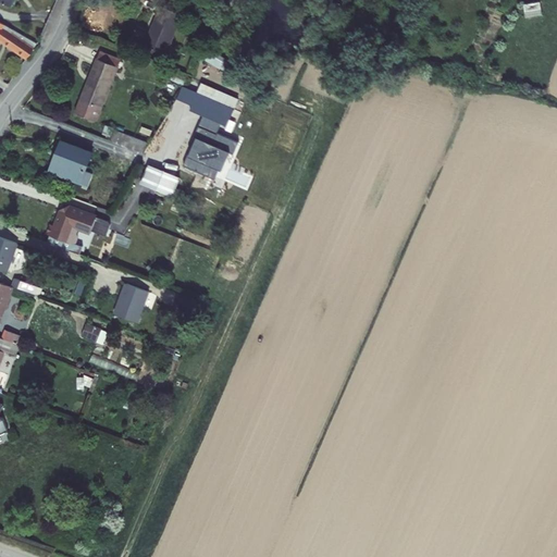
[(176,8),(158,0),(155,0),(140,38),(160,47),(176,8)]
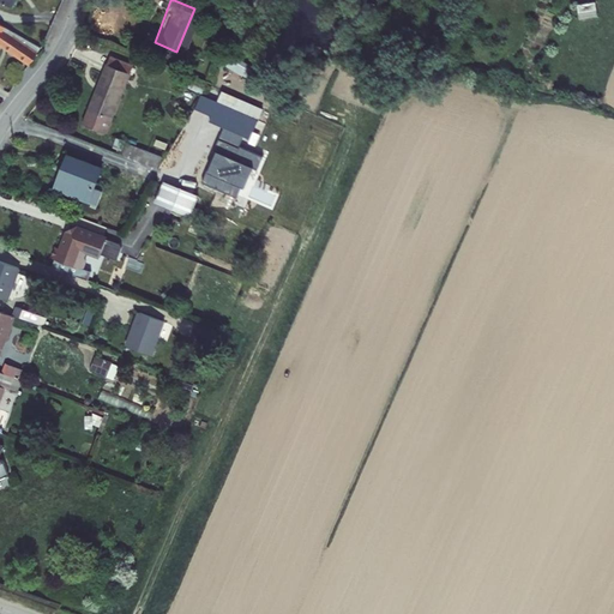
[(582,18),(600,16),(599,1),(579,2),(582,18)]
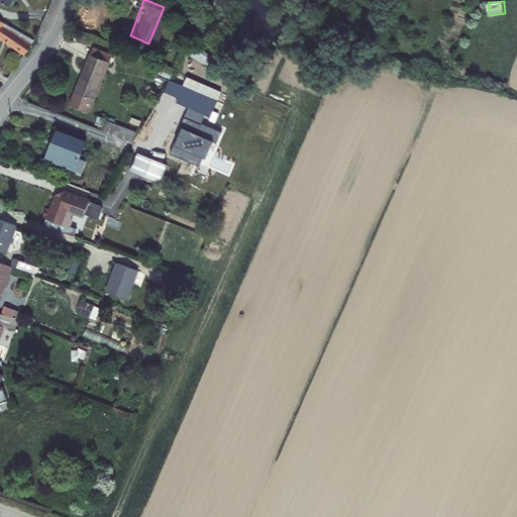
[(0,19),(0,35),(23,53),(33,39),(0,19)]
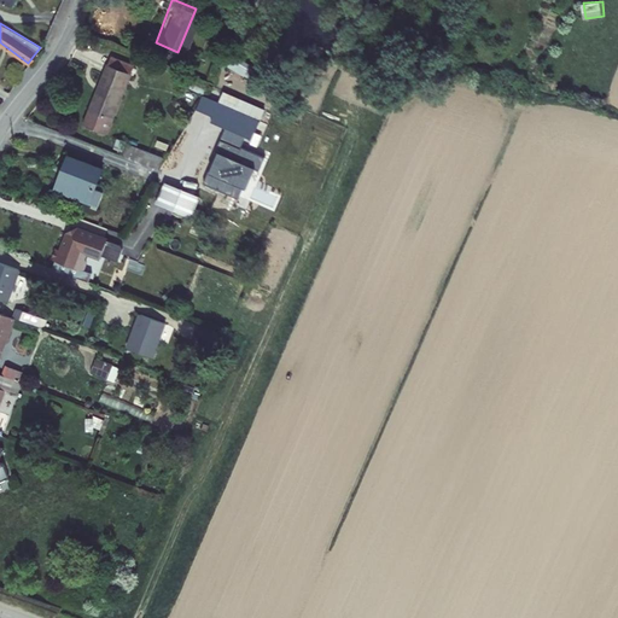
[(101,62),(122,70),(124,62),(105,53),(101,62)]
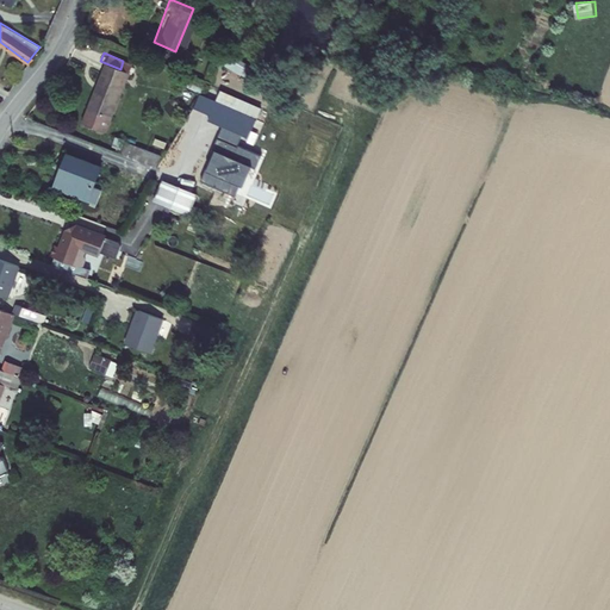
[(100,61),(79,118),(103,128),(124,70),(120,69),(100,61)]
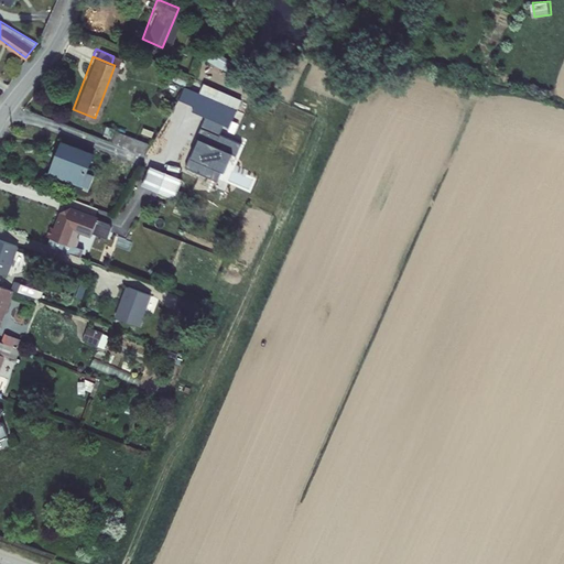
[(181,101),(195,107),(201,95),(187,89),(181,101)]
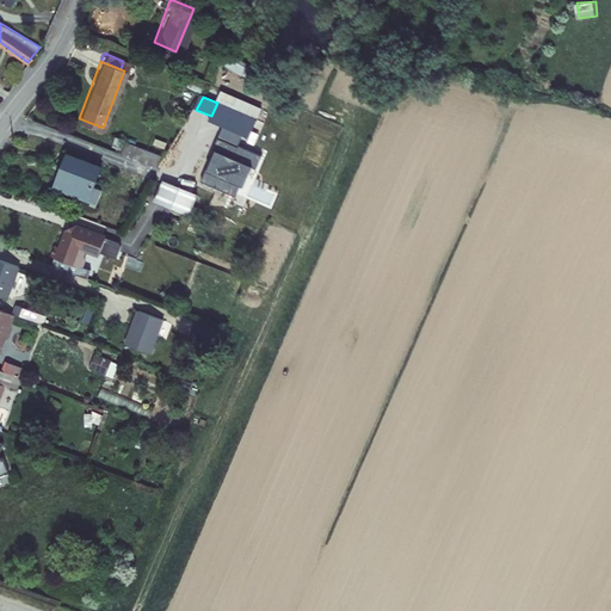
[(211,116),(209,121),(250,139),(258,119),(217,103),(211,116)]
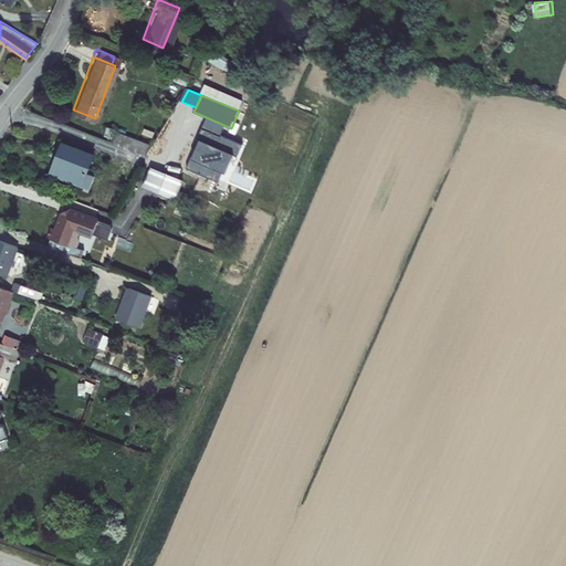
[(148,146),(126,137),(123,146),(124,146),(142,153),(144,154),(148,146)]
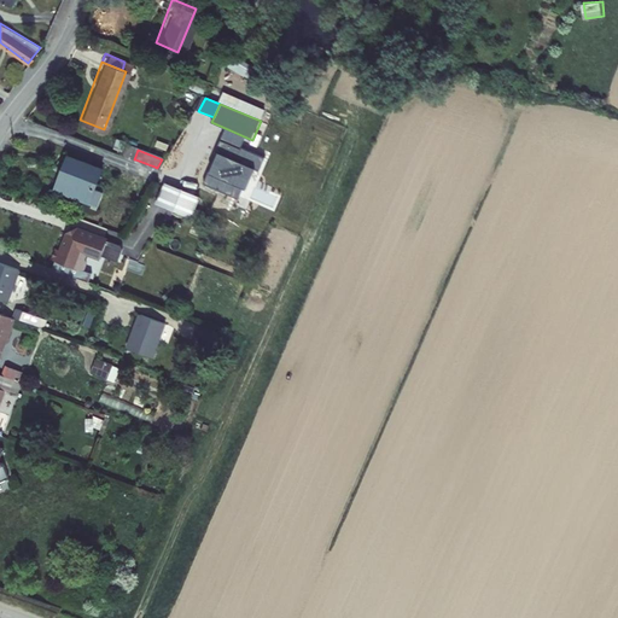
[(94,165),(63,153),(58,165),(66,168),(59,188),(93,203),(98,190),(88,185),(94,165)]
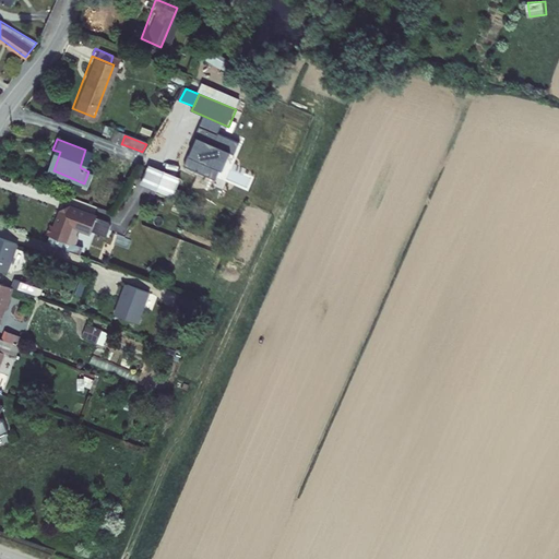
[(60,152),(52,150),(46,168),(54,170),(60,152)]
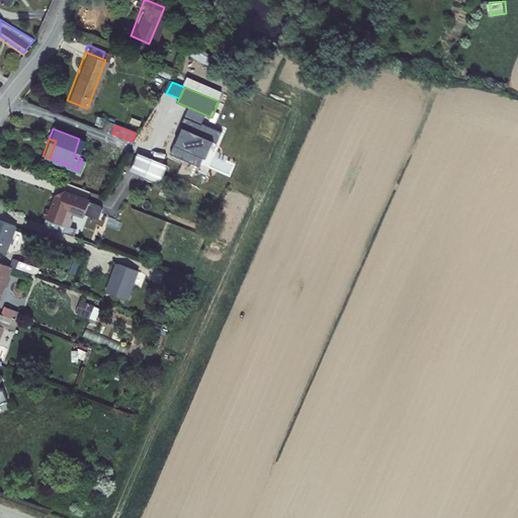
[(137,152),(130,169),(160,180),(163,173),(166,164),(137,152)]
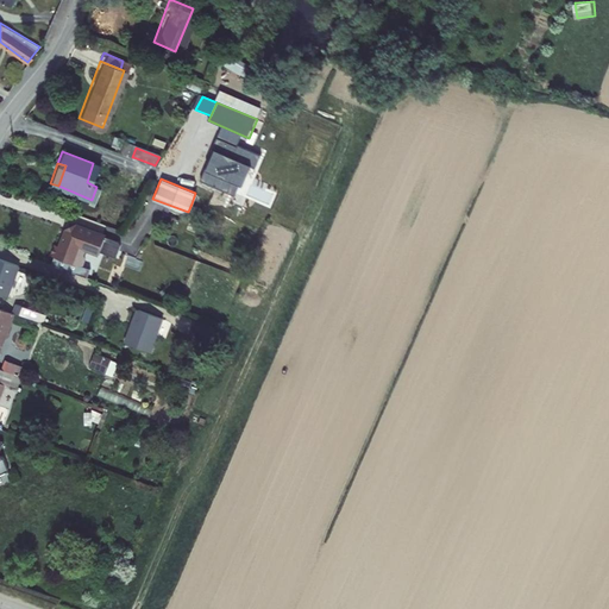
[(68,228),(62,246),(57,245),(52,256),(57,257),(54,267),(89,278),(93,269),(83,267),(88,250),(89,245),(104,250),(106,244),(110,245),(108,249),(110,249),(120,252),(124,243),(121,240),(108,236),(108,234),(77,224),(68,228)]
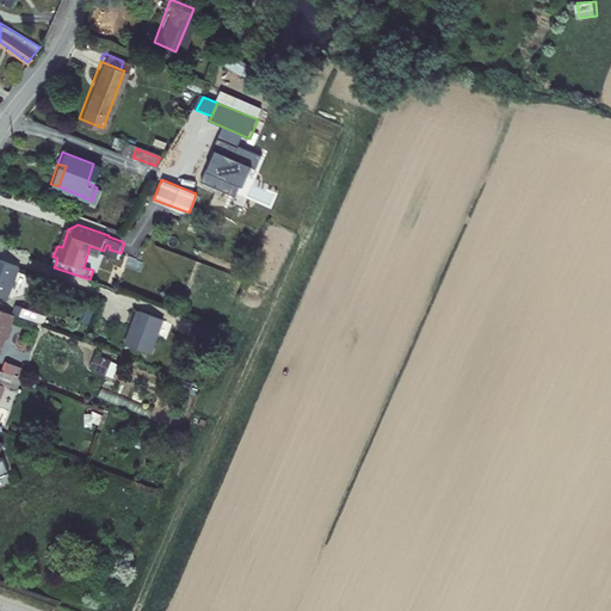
[(106,245),(104,251),(119,257),(121,253),(110,250),(109,250),(110,246),(106,245)]
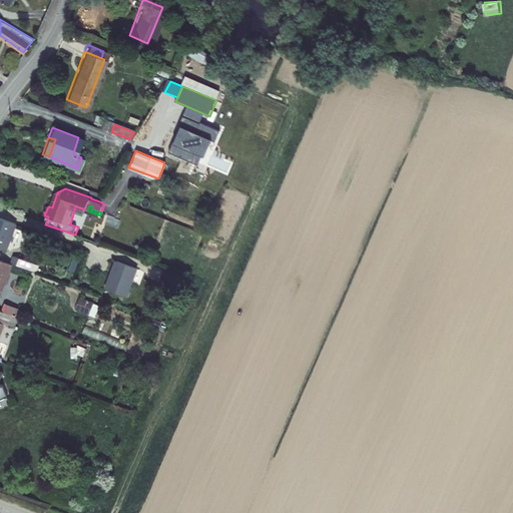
[(17,222),(0,216),(0,245),(6,248),(17,222)]
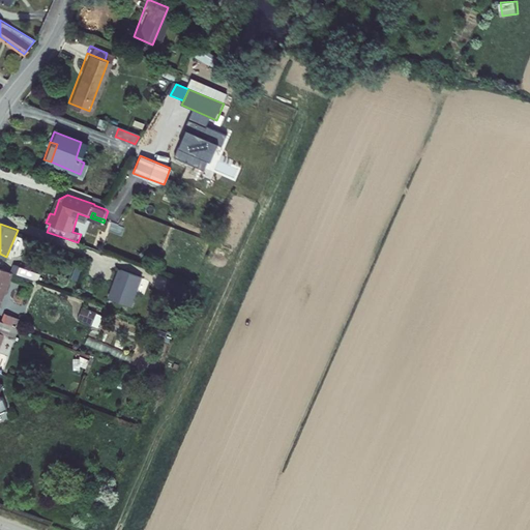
[(12,271),(0,266),(0,304),(1,304),(11,275),(12,271)]
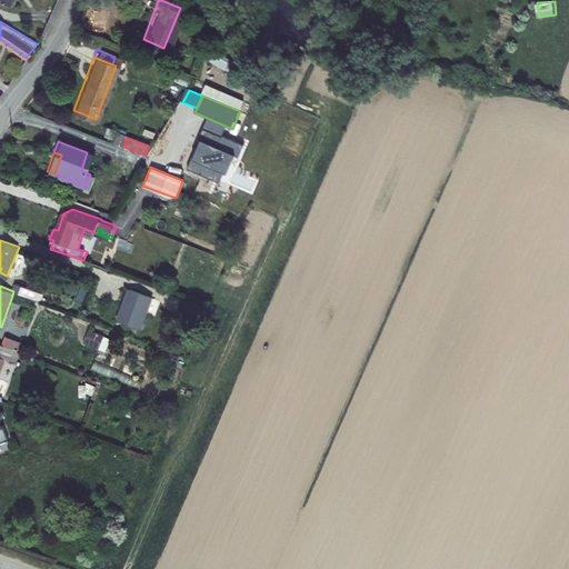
[(40,295),(18,286),(16,292),(26,297),(38,301),(40,295)]
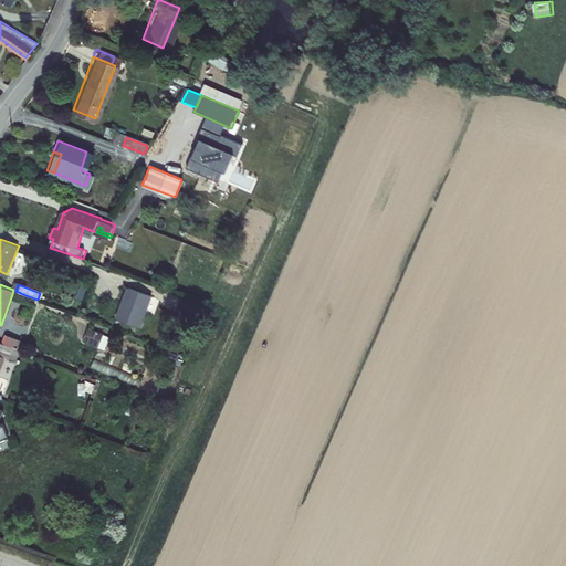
[(122,302),(119,302),(113,318),(137,327),(149,297),(128,289),(122,302)]
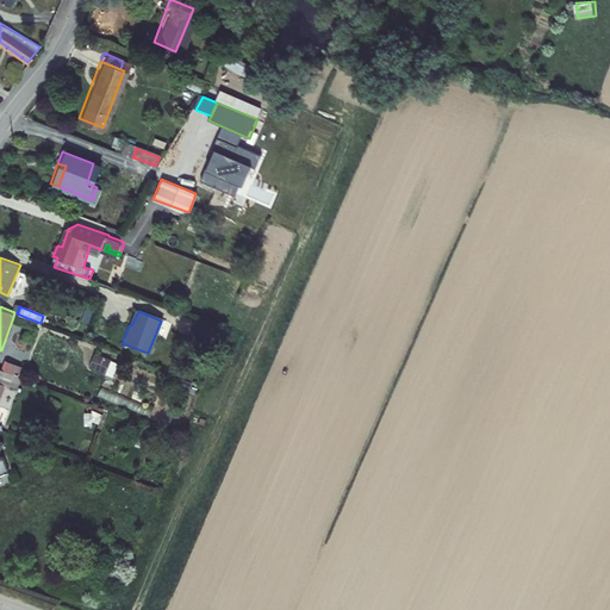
[(27,318),(17,313),(14,312),(13,317),(25,323),(27,318)]
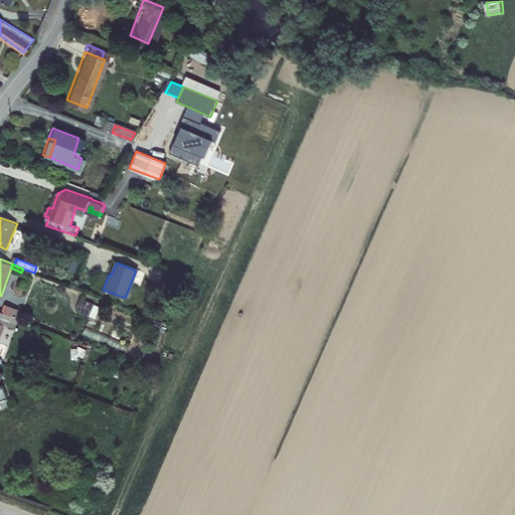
[(94,316),(99,305),(81,298),(77,309),(94,316)]
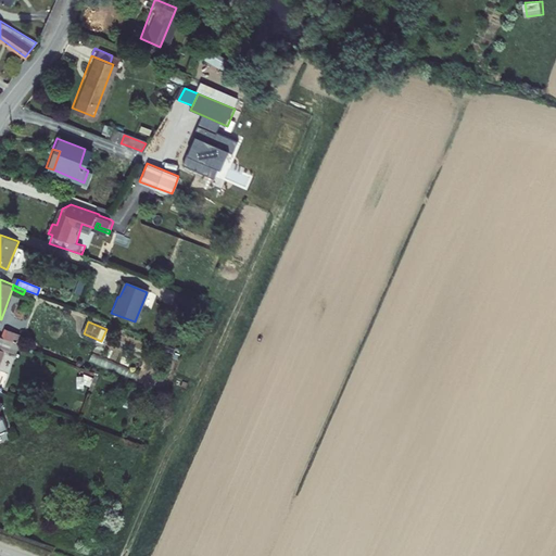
[(0,384),(5,371),(0,369),(0,354),(2,349),(14,354),(19,342),(0,335),(0,384)]
